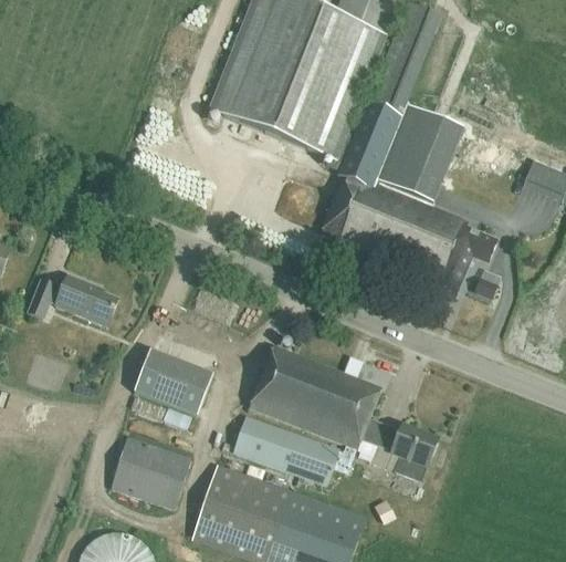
[(468,221),(431,207),(373,183),(405,104),(441,16),(408,2),(355,135),(345,131),(398,0),(341,0),(335,14),(297,0),(253,0),(211,110),(334,158),(332,167),(339,170),(337,176),(343,178),(321,233),(366,253),(437,282),(435,285),(456,294),(471,257),(488,263),(498,240),(465,227),(468,221)]
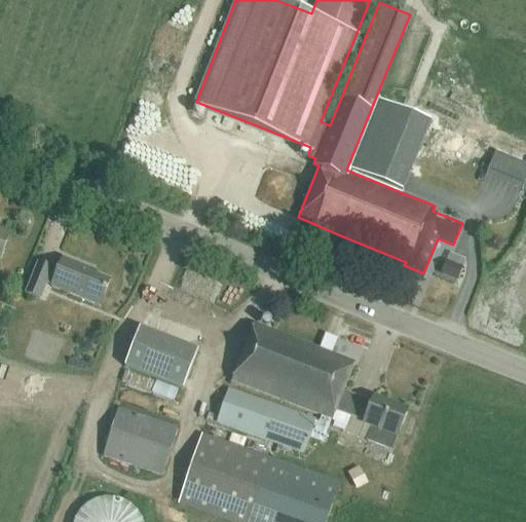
[(525,155),(498,144),(487,171),(521,185),(525,172),(525,155)]
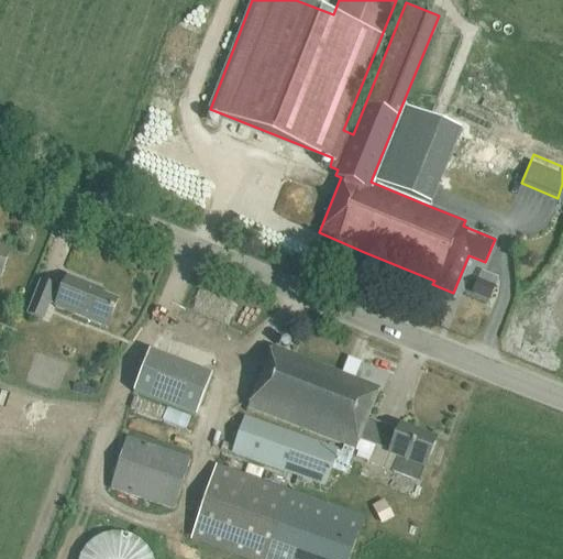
[(337,263),(326,259),(320,270),(332,275),(337,263)]
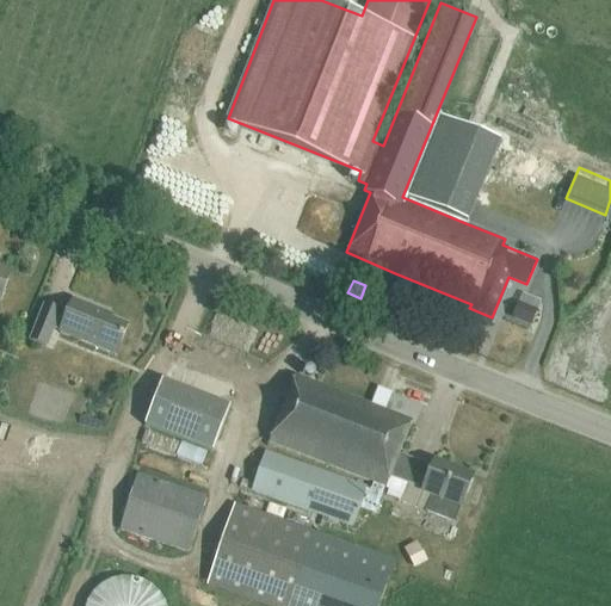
[(43,303),(30,339),(45,345),(55,322),(61,325),(60,331),(115,352),(127,322),(110,316),(111,311),(72,297),(66,313),(60,310),(60,309),(43,303)]
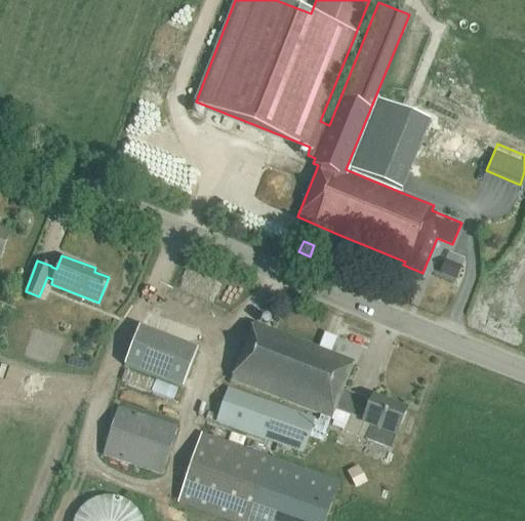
[(457,276),(462,265),(449,258),(444,271),(457,276)]
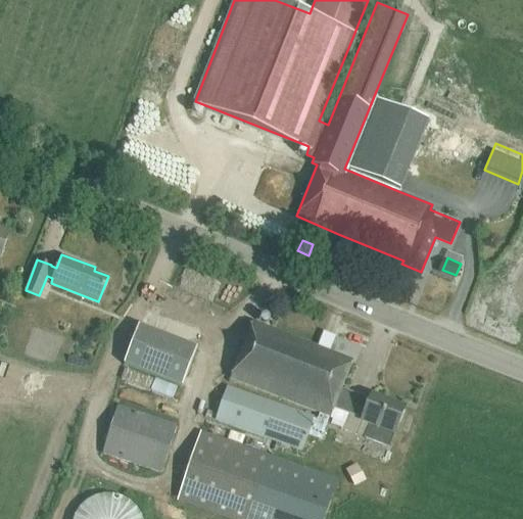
[(406,407),(373,393),(371,398),(341,387),(352,359),(252,320),(231,376),(320,411),(318,416),(228,384),(217,418),(303,447),(308,433),(321,437),(326,426),(330,415),(344,420),(347,411),(364,417),(363,419),(372,423),(367,435),(390,444),(395,432),(406,407)]
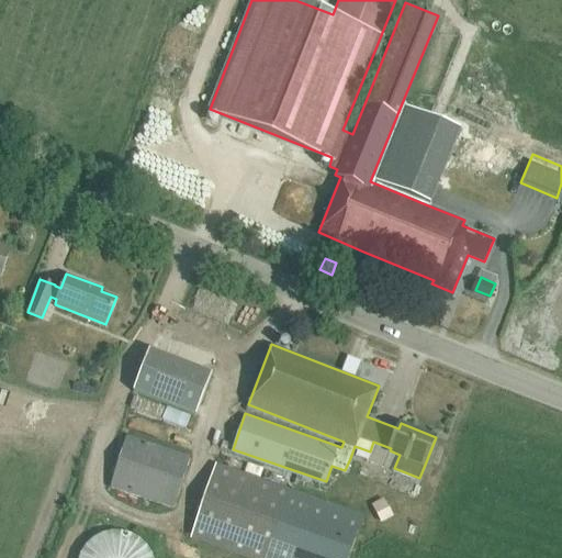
[(198,411),(213,370),(150,346),(134,387),(198,411)]
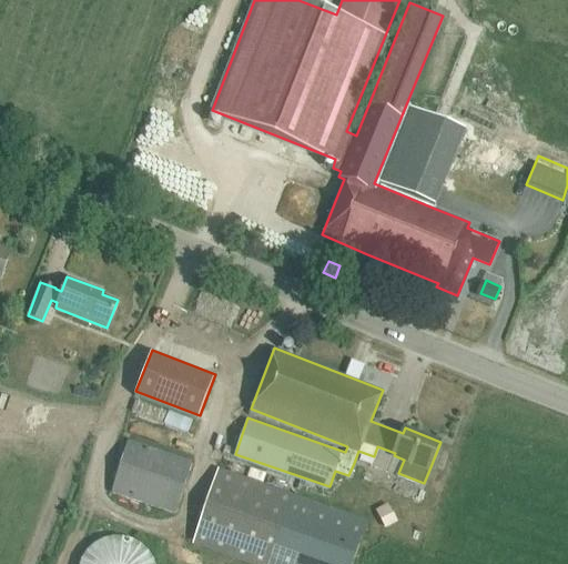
[(188,432),(192,419),(169,411),(164,423),(188,432)]
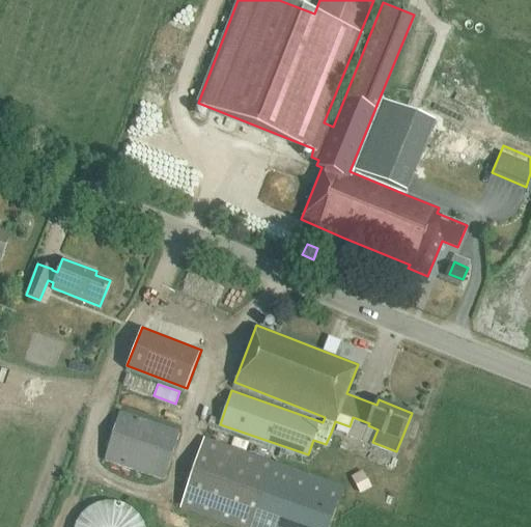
[(121,409),(106,456),(166,476),(182,430),(121,409)]
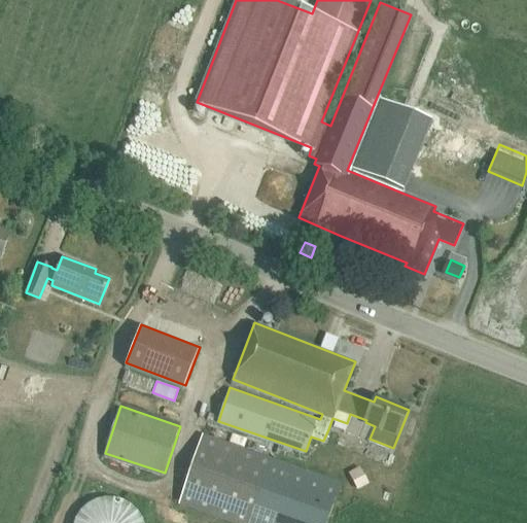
[(204,433),(179,502),(238,522),(326,522),(342,483),(204,433)]
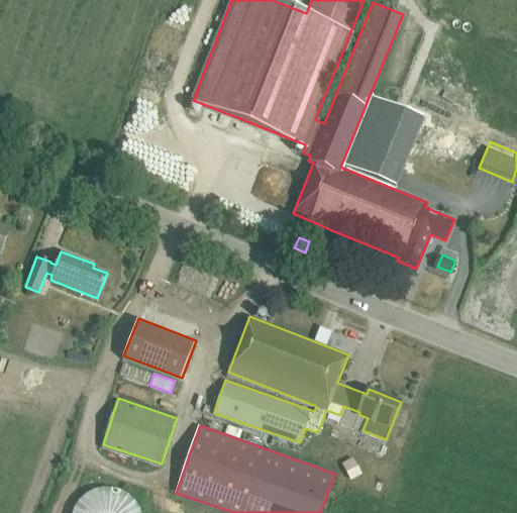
[(362,474),(352,455),(340,462),(350,480),(362,474)]
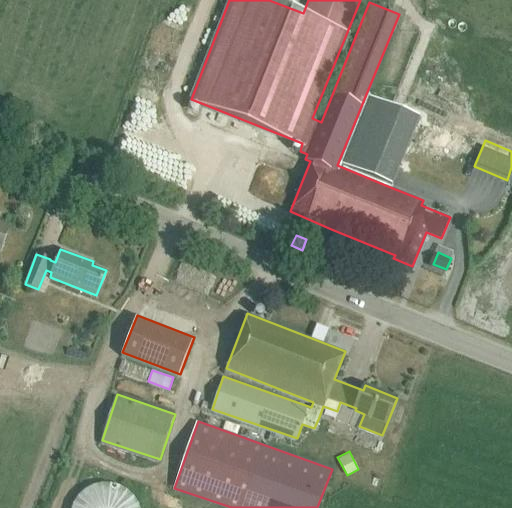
[(129,487),(121,483),(117,481),(110,480),(100,480),(93,482),(85,486),(80,491),(75,497),(72,503),(70,507),(141,507),(142,507),(139,500),(135,494),(129,487)]
